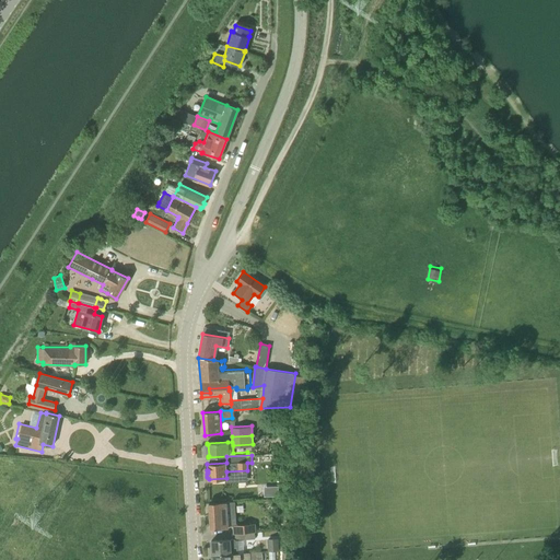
[(268,462),(257,462),(258,482),(269,481),(268,462)]
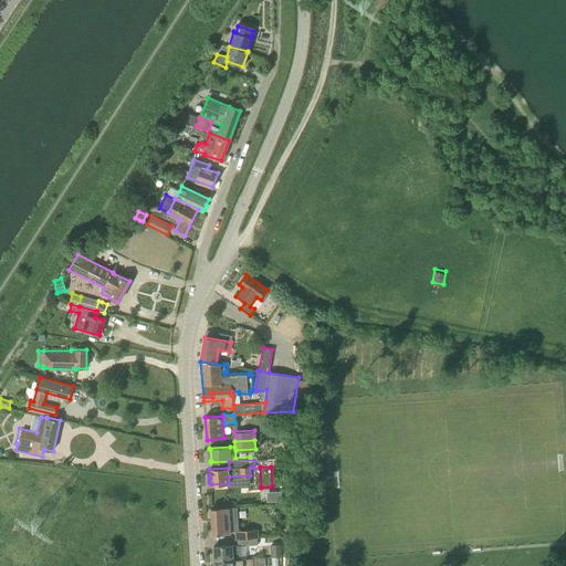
[(212,534),(230,533),(229,507),(211,509),(212,534)]
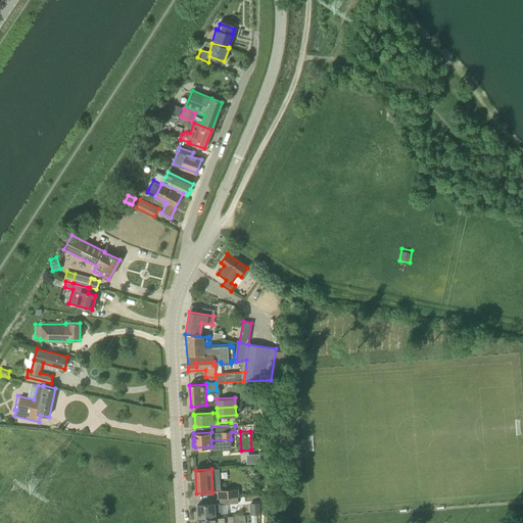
[(251,514),(262,513),(260,502),(250,503),(251,514)]
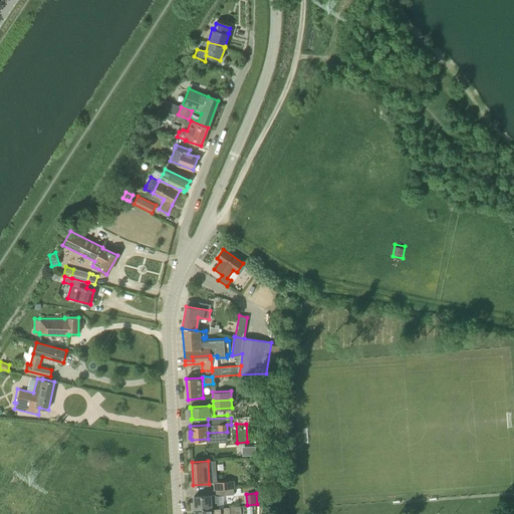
[(218,507),(218,496),(216,496),(216,495),(212,495),(211,495),(194,496),(195,509),(218,507)]
